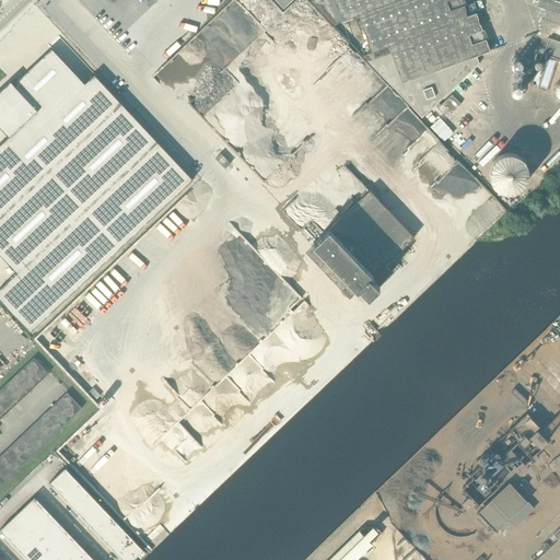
[(334,0),(341,22),(342,21),(358,15),(372,54),(388,47),(388,46),(468,16),(462,0),(334,0)]
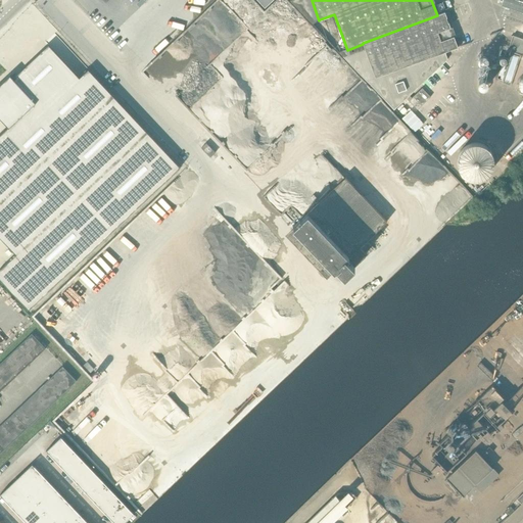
[(522,0),(497,0),(500,2),(501,2),(502,2),(501,5),(522,12),(522,0)]
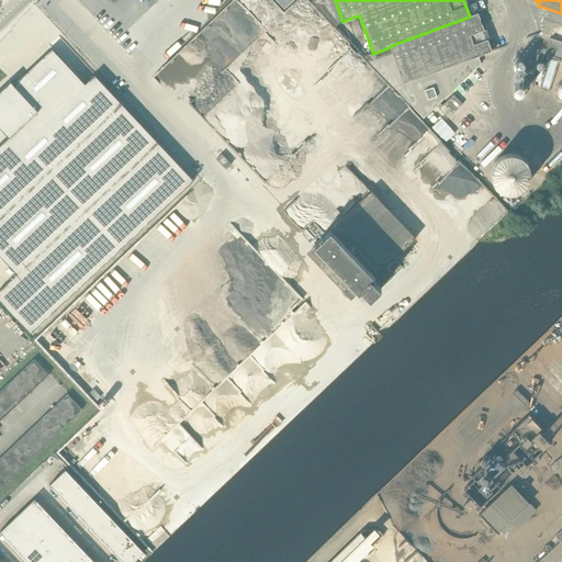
[(479,56),(492,51),(478,13),(470,17),(390,46),(390,47),(392,54),(370,63),(424,119),(481,64),(479,56)]
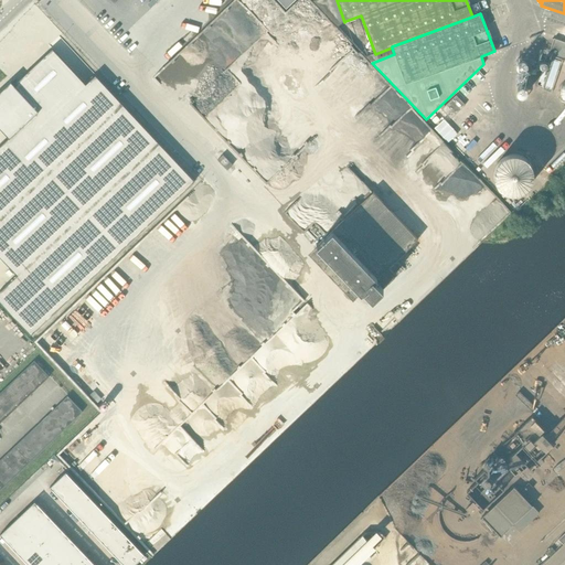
[(554,39),(548,52),(564,57),(564,42),(554,39)]
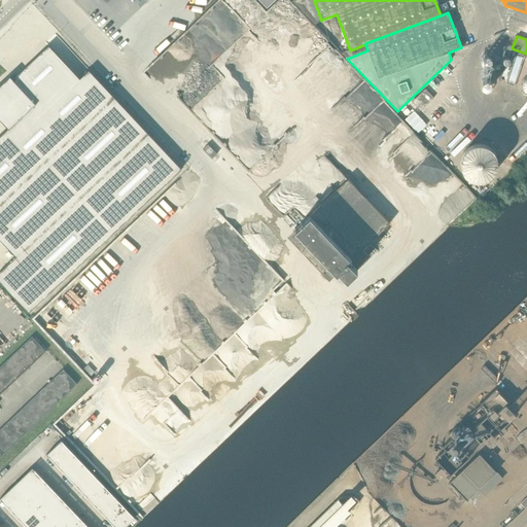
[(10,76),(8,78),(9,79),(0,86),(0,118),(8,128),(0,136),(0,239),(16,256),(0,271),(0,281),(29,312),(182,169),(164,149),(89,70),(80,78),(49,45),(13,79),(10,76)]
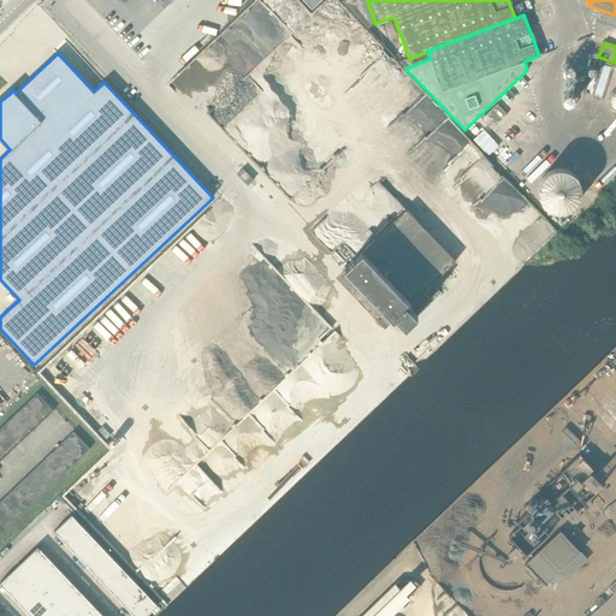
[(254,179),(243,169),(237,175),(248,185),(254,179)]
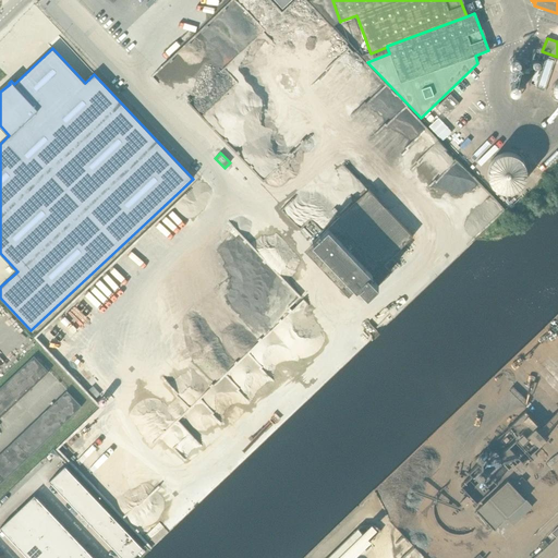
[(495,161),(494,162),(493,164),(492,165),(490,167),(489,168),(489,170),(488,171),(488,173),(488,174),(488,177),(488,178),(489,180),(489,181),(490,183),(490,184),(492,186),(493,187),(494,189),(495,190),(496,191),(498,192),(499,193),(501,193),(502,194),(505,194),(506,195),(508,195),(509,195),(511,195),(512,194),(514,194),(516,193),(518,193),(519,192),(520,191),(522,190),(523,189),(524,186),(524,185),(525,184),(526,182),(526,181),(528,179),(528,178),(528,176),(528,174),(528,172),(528,171),(526,169),(526,168),(525,166),(524,165),(523,164),(522,161),(521,160),(520,159),(519,158),(517,158),(516,157),(513,156),(512,156),(510,156),(509,156),(507,156),(505,156),(504,156),(501,157),(500,157),(499,158),(497,159),(496,160),(495,161)]
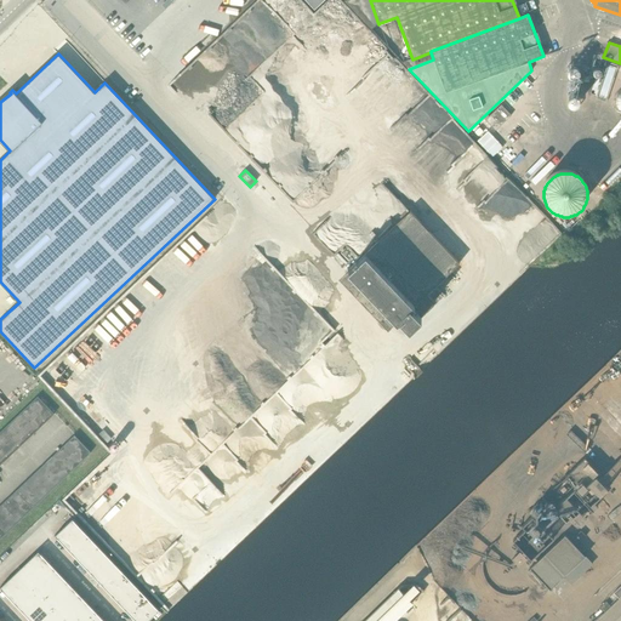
[(347,271),(397,323),(406,332),(436,305),(426,295),(461,262),(411,210),(347,271)]
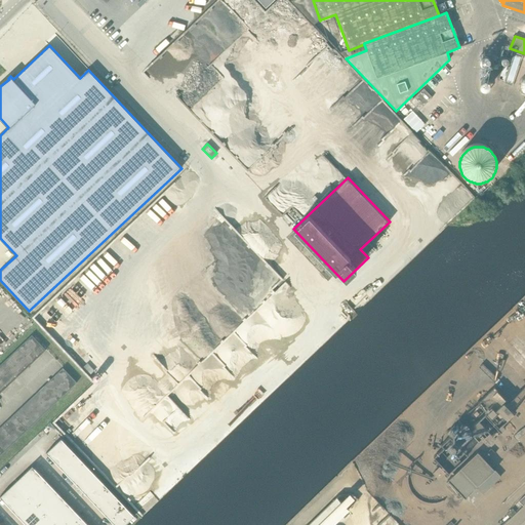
[(32,334),(0,364),(0,393),(46,350),(32,334)]
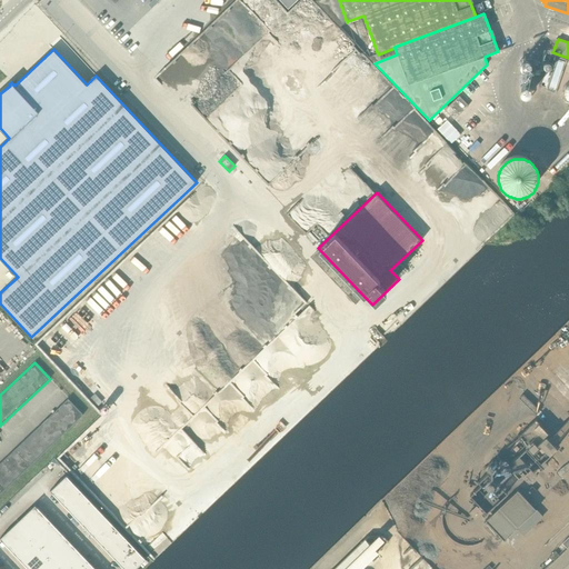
[(69,398),(0,462),(0,493),(83,415),(69,398)]
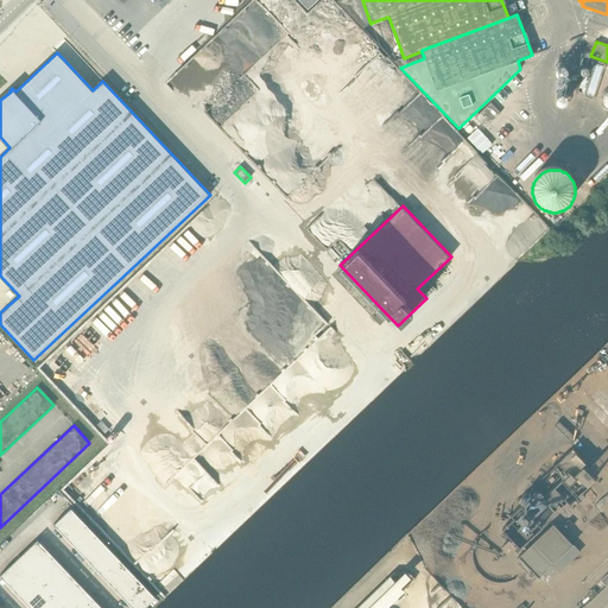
[(510,540),(501,548),(507,555),(515,548),(513,545),(517,543),(520,546),(545,523),(536,512),(548,501),(555,510),(557,507),(564,514),(586,495),(582,491),(595,479),(584,467),(588,463),(572,448),(519,499),(521,502),(513,511),(517,513),(501,527),(513,540),(511,543),(510,540)]
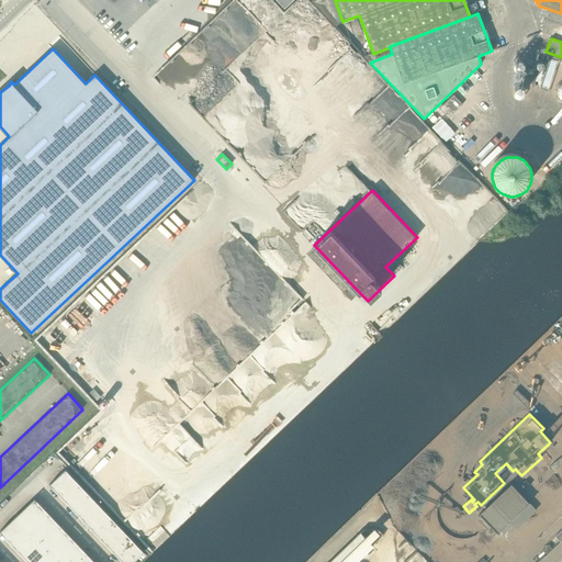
[(49,484),(123,561),(133,561),(144,552),(66,469),(49,484)]
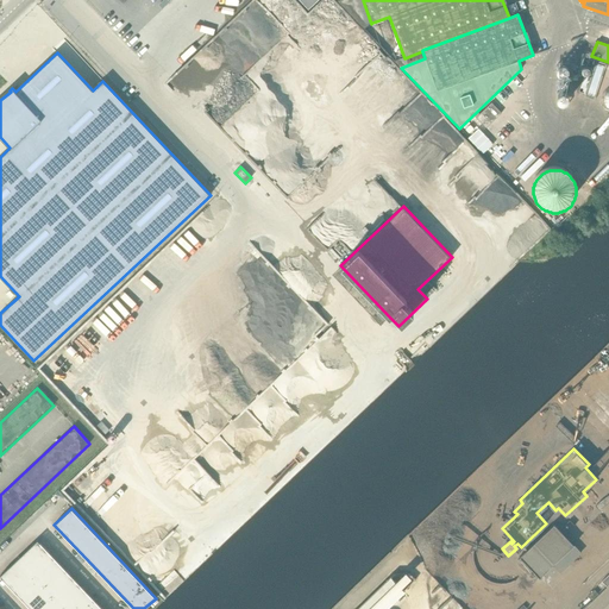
[(554,525),(533,544),(553,565),(573,545),(554,525)]
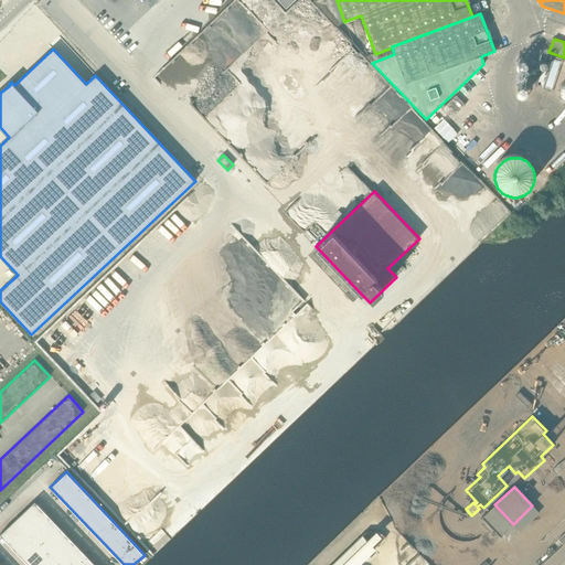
[(0,533),(0,534),(29,564),(95,564),(35,501),(0,533)]
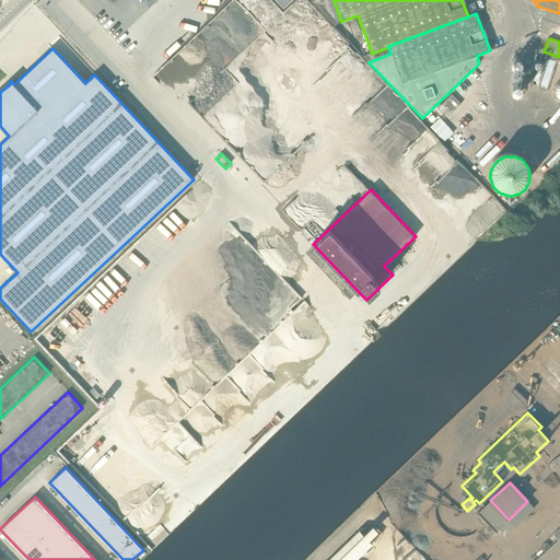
[(350,559),(373,538),(362,527),(328,559),(350,559)]
